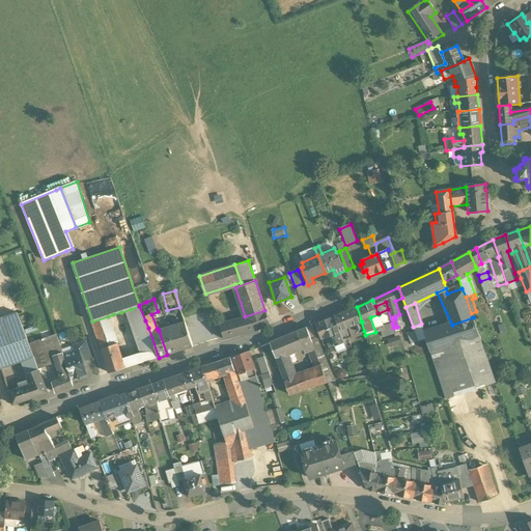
[(139,306),(131,309),(138,332),(148,328),(145,320),(139,306)]
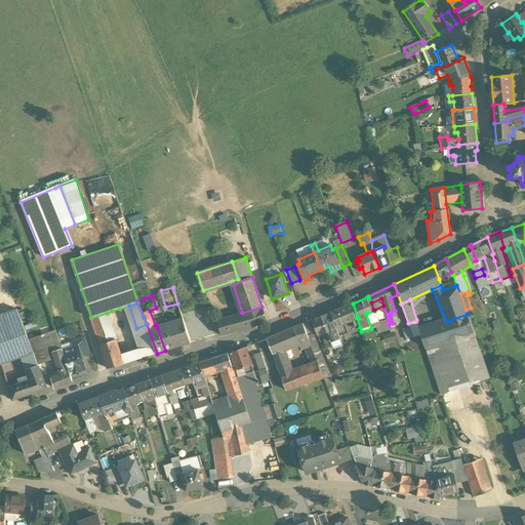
[(353,304),(330,313),(335,327),(353,320),(356,329),(360,327),(357,318),(358,318),(353,304)]
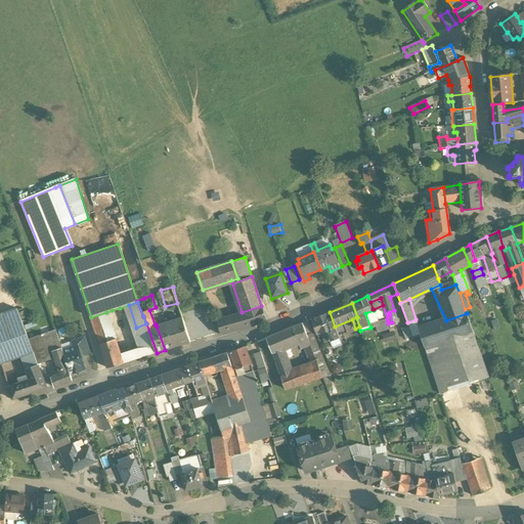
[(242,312),(217,320),(221,334),(254,324),(265,320),(263,312),(261,306),(242,312)]
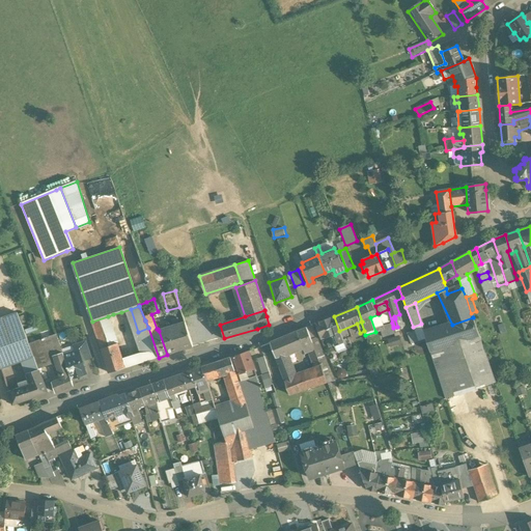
[(28,343),(17,313),(0,317),(0,365),(0,366),(22,359),(27,373),(39,370),(38,368),(34,357),(33,357),(28,343)]
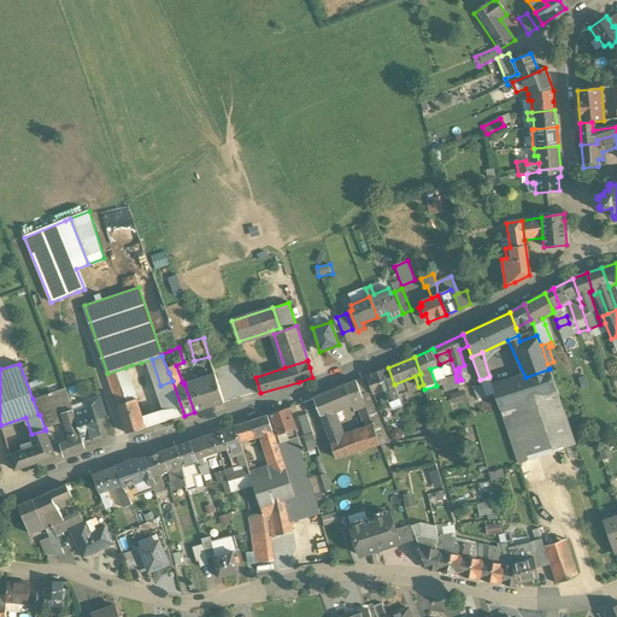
[(125,368),(107,374),(113,392),(131,386),(125,368)]
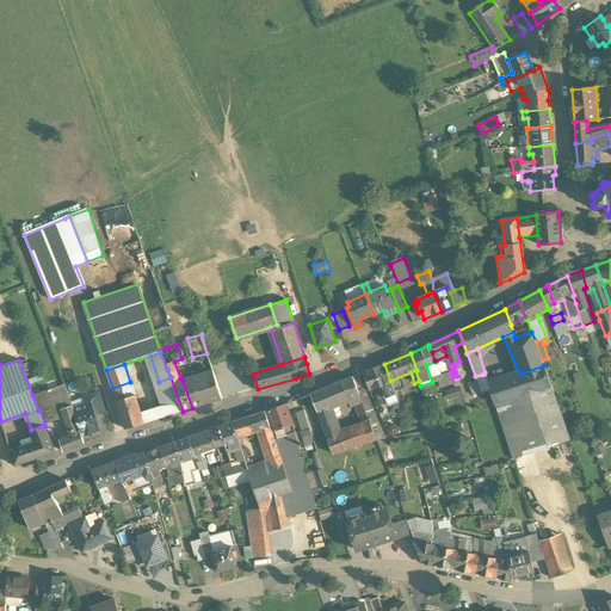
[(384,364),(374,369),(380,387),(384,396),(384,397),(395,394),(390,381),(384,364)]
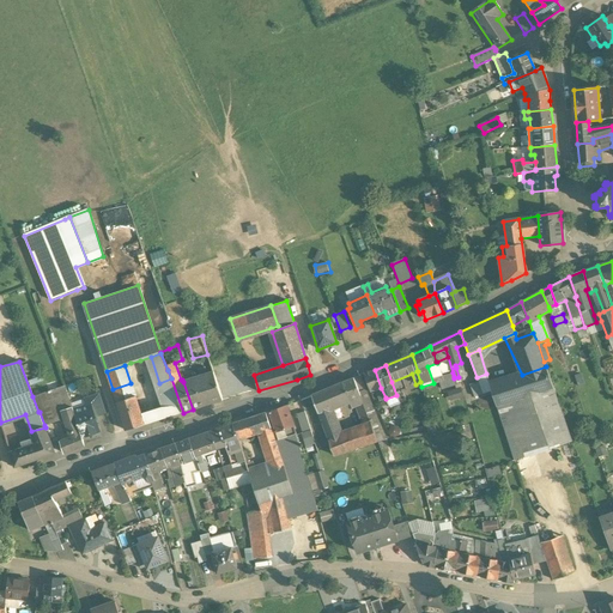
[(522,375),(490,384),(491,390),(496,406),(553,388),(546,366),(522,375)]
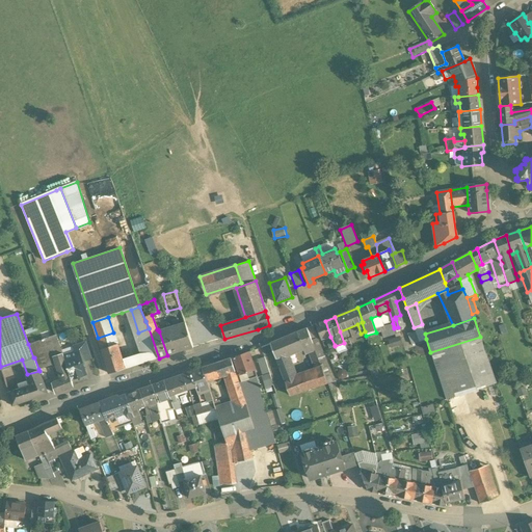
[(325,321),(316,324),(322,341),(330,337),(325,321)]
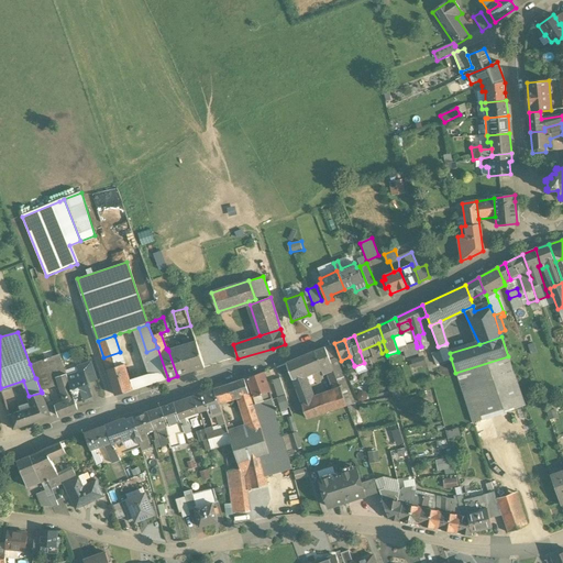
[(196,342),(176,348),(185,374),(203,368),(196,342)]
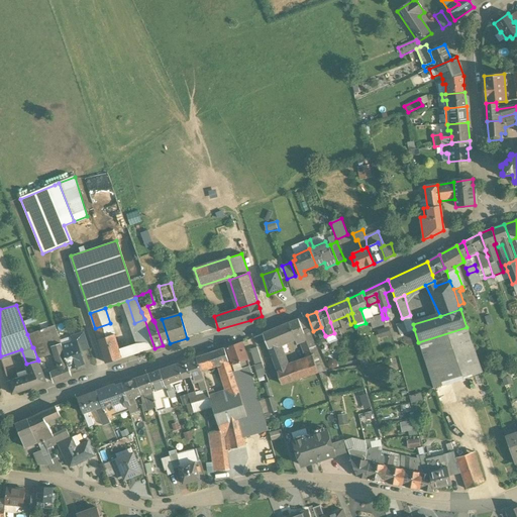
[(382,314),(369,318),(372,329),(385,325),(383,319),(383,317),(382,314)]
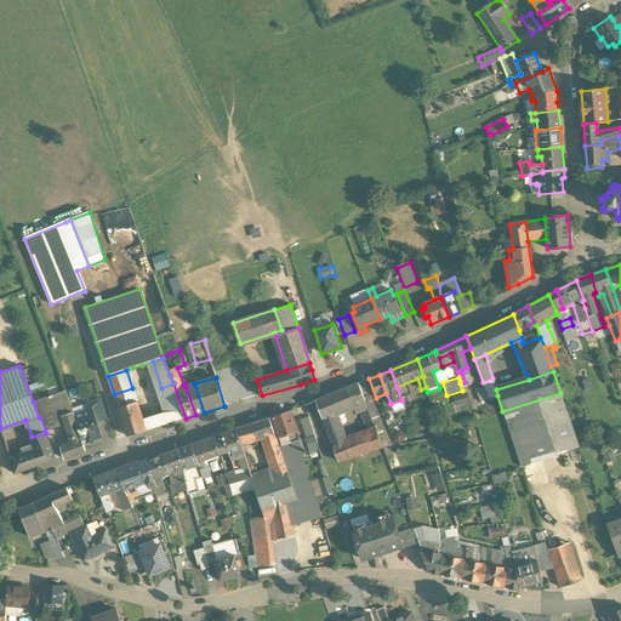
[(493,379),(483,382),(485,387),(476,389),(480,403),(497,396),(496,389),(493,379)]
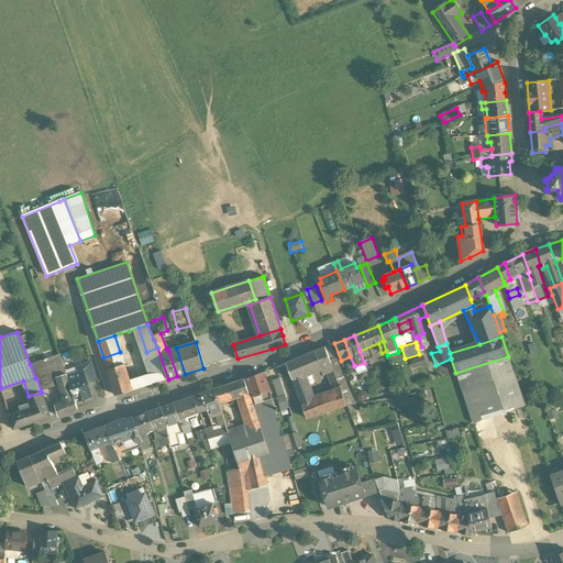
[(331,345),(315,352),(321,367),(331,363),(338,382),(341,381),(340,379),(344,377),(335,357),(331,345)]
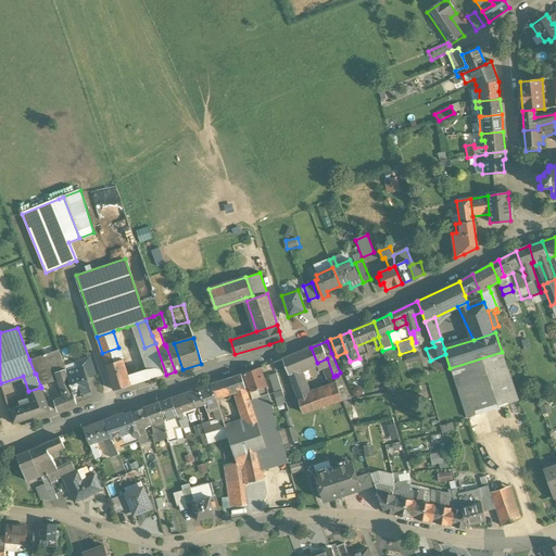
[(155,343),(144,348),(151,369),(142,373),(146,381),(166,375),(155,343)]
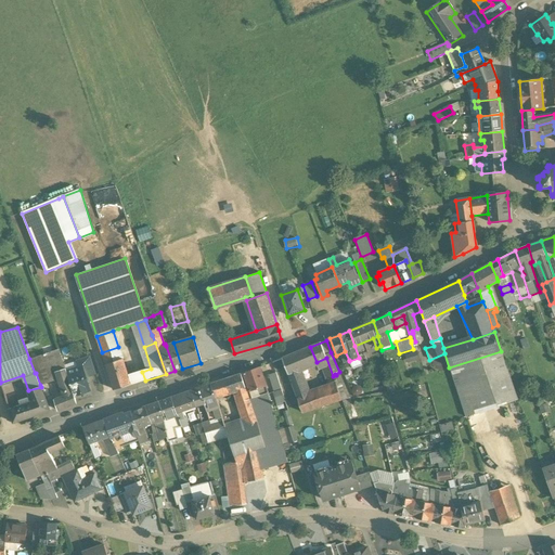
[(173,343),(166,346),(175,371),(182,369),(173,343)]
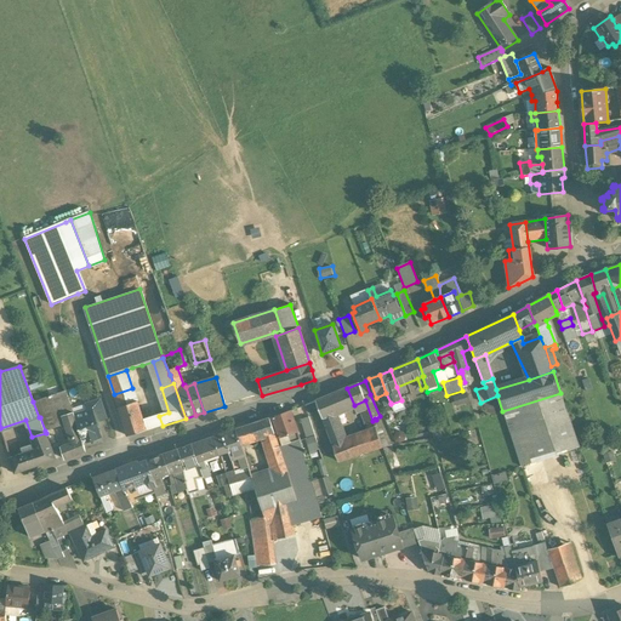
[(58,393),(56,387),(46,389),(49,397),(33,402),(39,417),(40,417),(45,431),(66,425),(67,429),(78,426),(74,416),(73,412),(64,392),(58,393)]
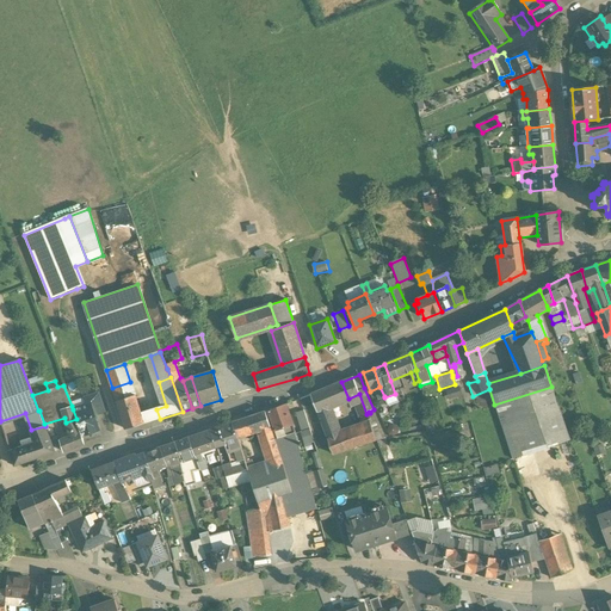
[(341,381),(310,395),(316,412),(319,412),(328,438),(340,434),(329,407),(349,399),(341,382),(341,381)]
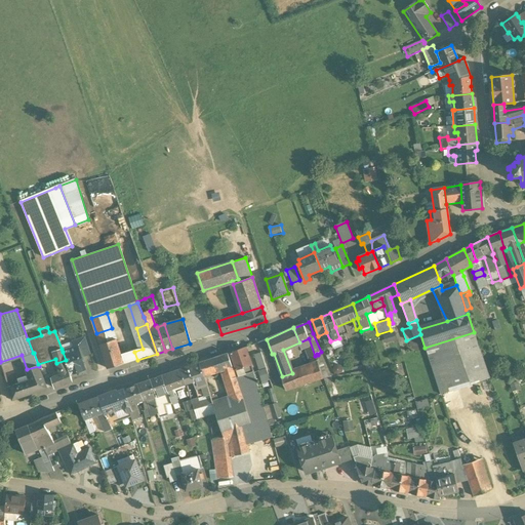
[(112,328),(96,333),(103,352),(118,347),(112,328)]
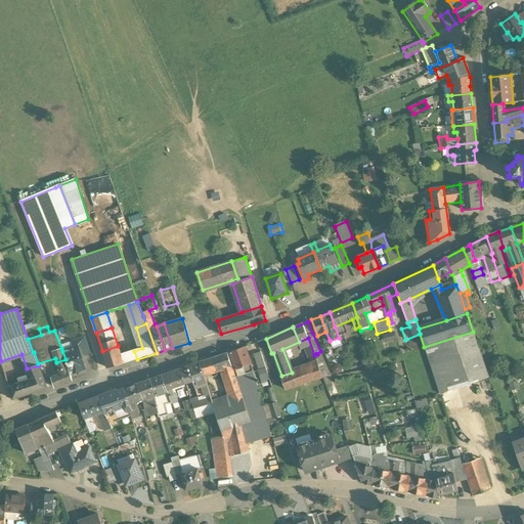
[(473,332),(424,347),(439,394),(468,384),(489,378),(473,332)]
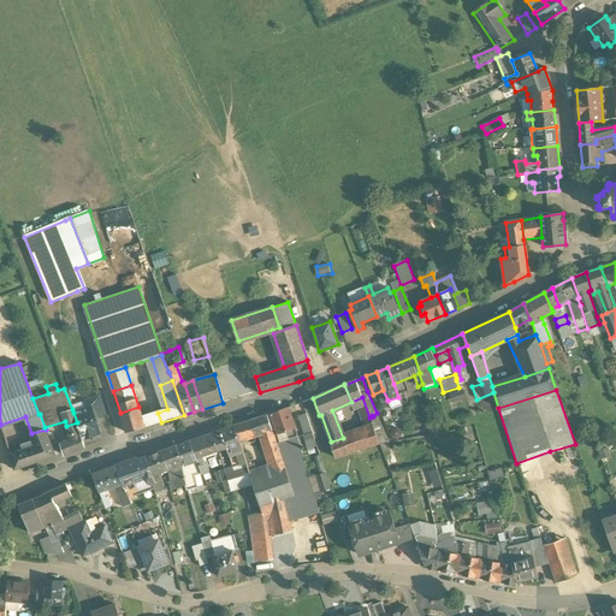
[(451,404),(467,401),(465,392),(449,396),(451,404)]
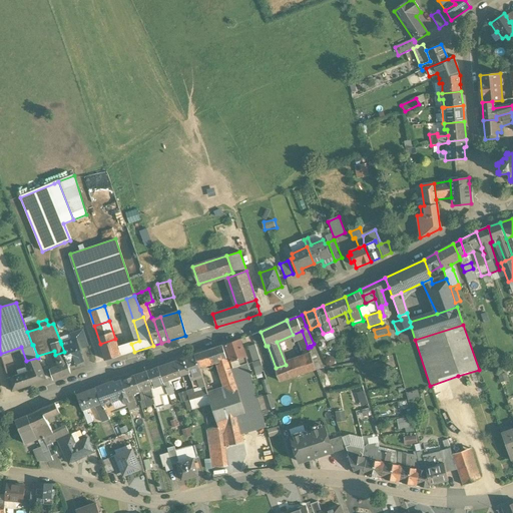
[(82,330),(70,334),(72,340),(75,339),(78,350),(88,347),(82,330)]
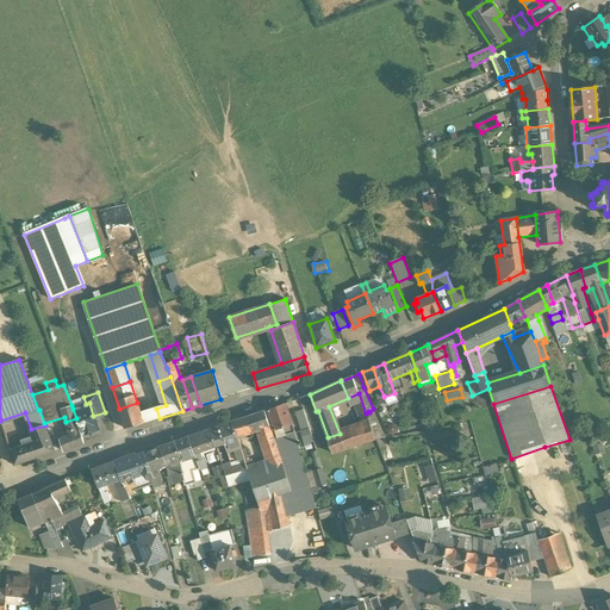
[(359,393),(348,398),(350,405),(356,404),(361,417),(367,415),(366,414),(359,393)]
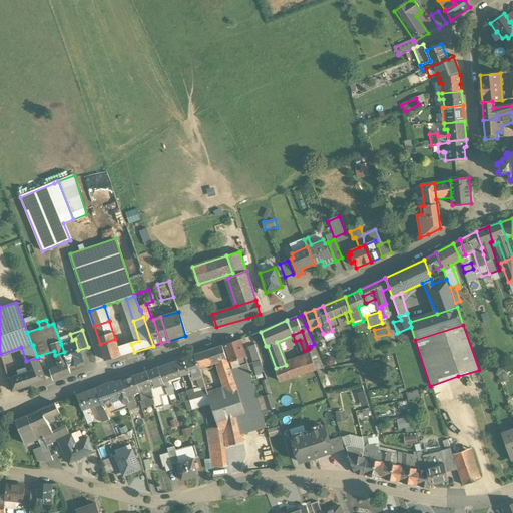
[(323,333),(314,337),(315,342),(325,338),(323,334),(323,333)]
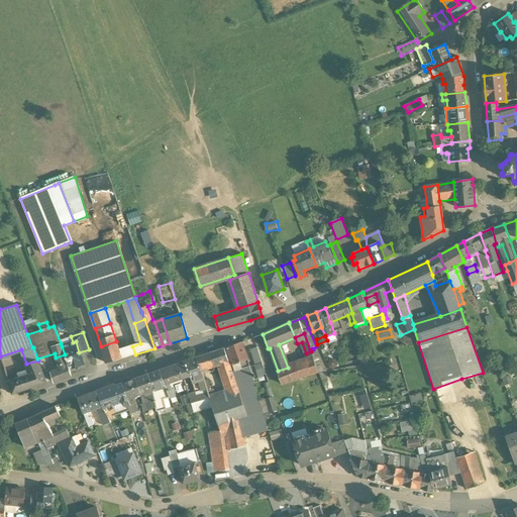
[(79,352),(76,341),(73,342),(62,346),(65,354),(69,369),(83,365),(79,352)]
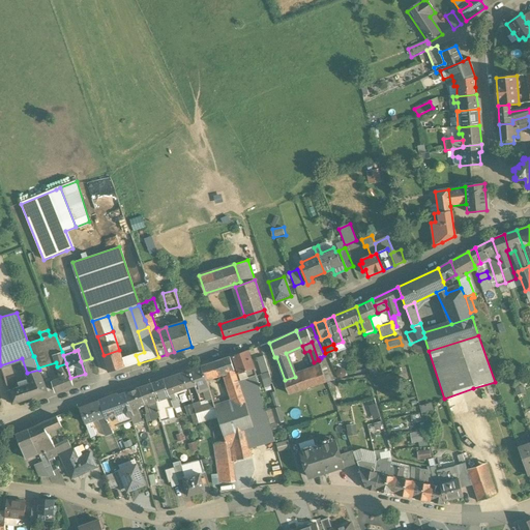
[(119,350),(104,355),(109,373),(139,363),(136,355),(122,359),(119,350)]
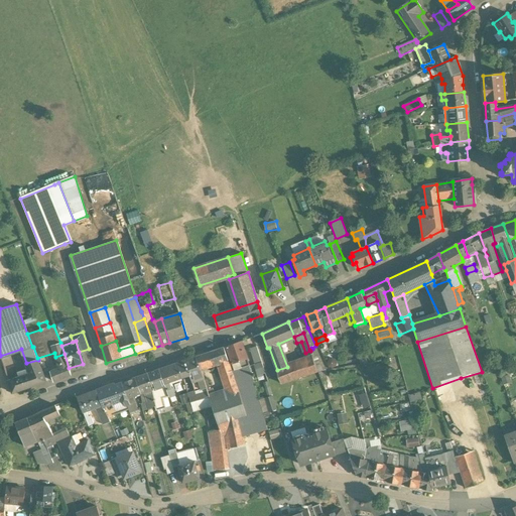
[(241,342),(226,347),(234,371),(249,366),(241,342)]
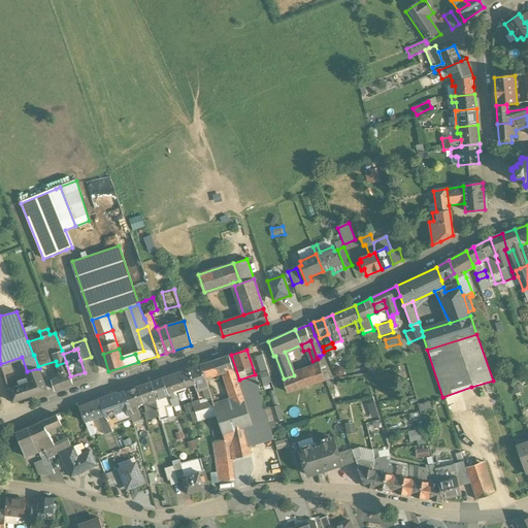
[(333,380),(323,354),(319,356),(320,357),(317,358),(318,359),(325,380),(325,381),(327,386),(332,384),(330,381),(333,380)]
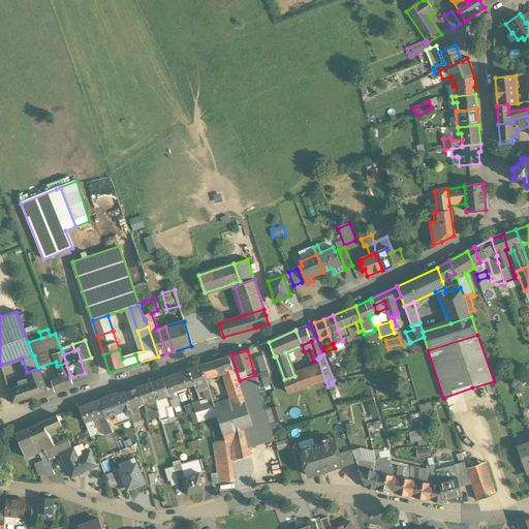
[(229,356),(201,366),(201,367),(205,378),(223,372),(234,369),(229,356)]
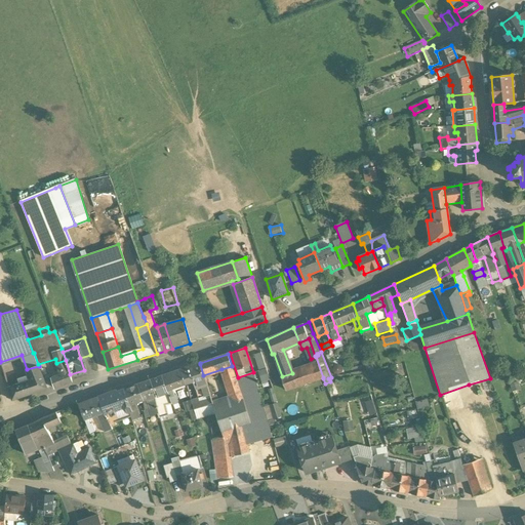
[(66,360),(56,363),(61,375),(51,379),(53,389),(72,380),(70,374),(66,360)]
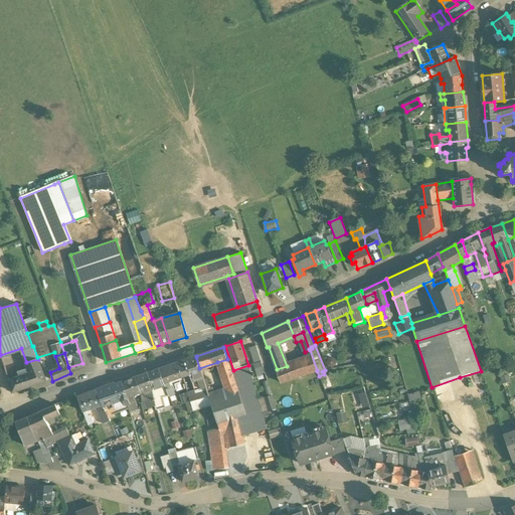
[(196,357),(178,363),(183,377),(190,375),(192,382),(199,380),(201,385),(199,386),(203,397),(201,398),(190,401),(193,411),(211,405),(207,391),(199,368),(196,357)]
